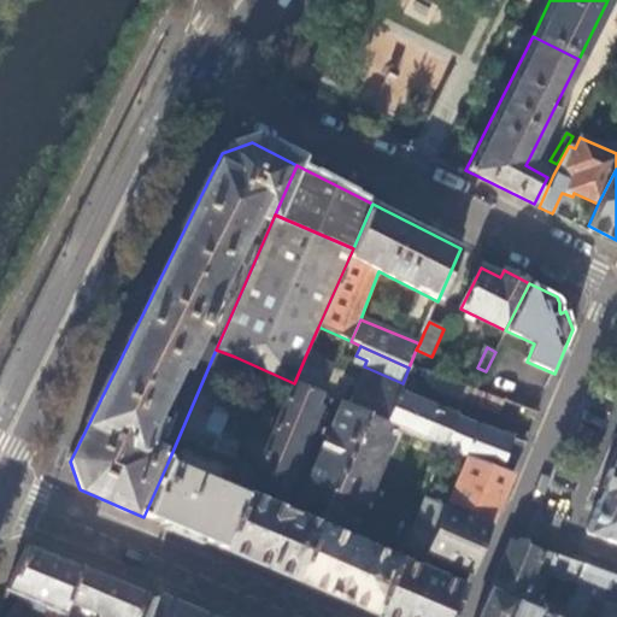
[(235,357),(216,350),(178,438),(212,452),(218,435),(205,430),(235,357)]
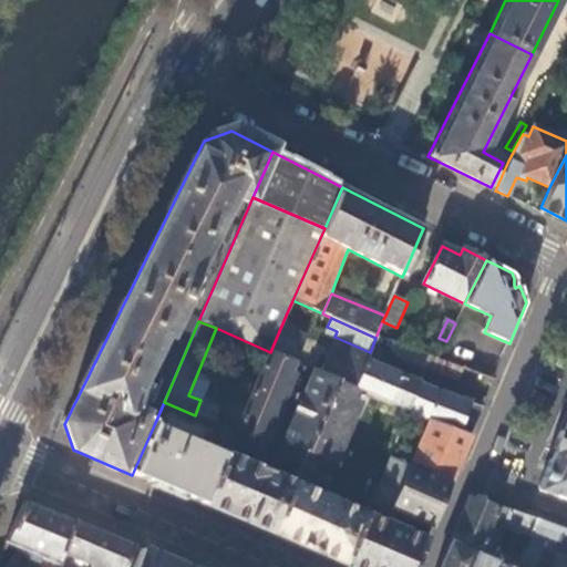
[(390,342),(397,328),(382,321),(375,338),(388,342),(390,342)]
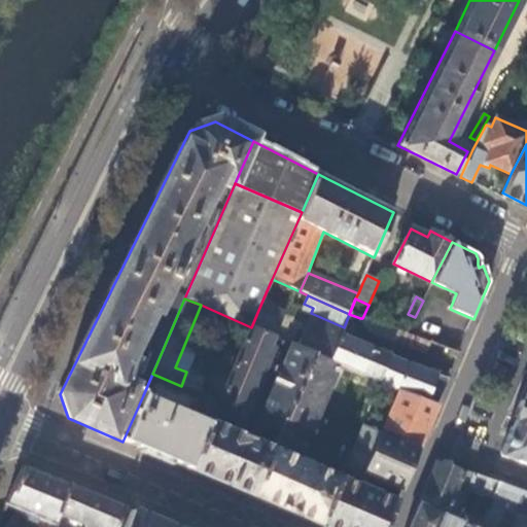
[(284,312),(261,303),(251,327),(250,328),(269,337),(274,327),(277,328),(284,312)]
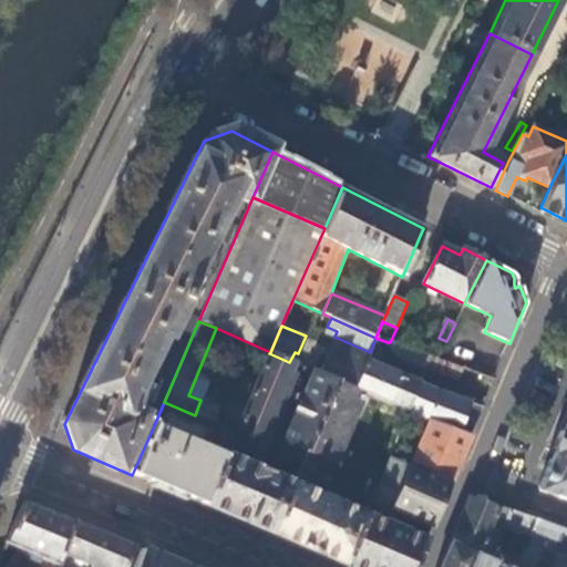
[(370,352),(334,337),(320,374),(338,382),(354,388),(370,352)]
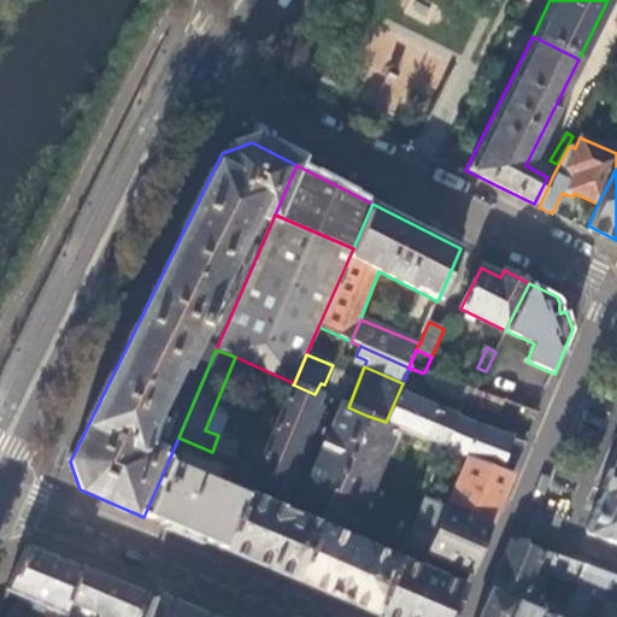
[(424,372),(422,372),(421,376),(424,377),(430,387),(442,393),(448,381),(424,372)]
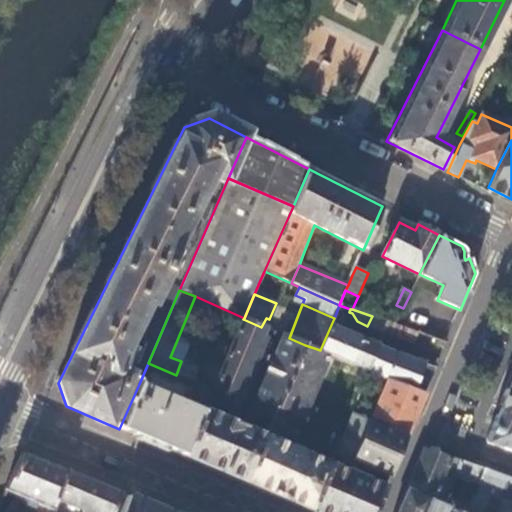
[(346,318),(336,313),(334,318),(320,350),(339,359),(350,364),(366,371),(379,346),(341,331),(346,318)]
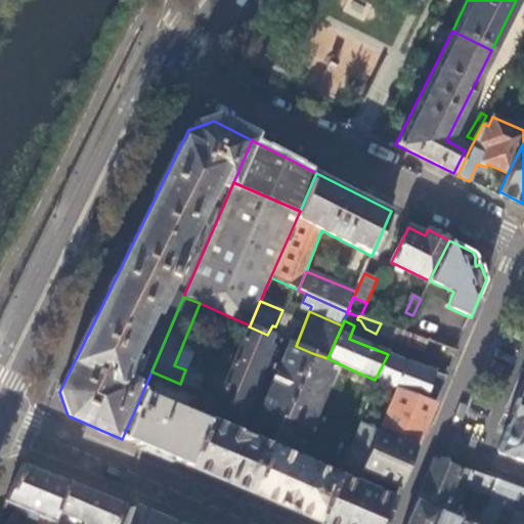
[(273,338),(267,335),(249,326),(218,400),(218,401),(241,410),(273,338)]
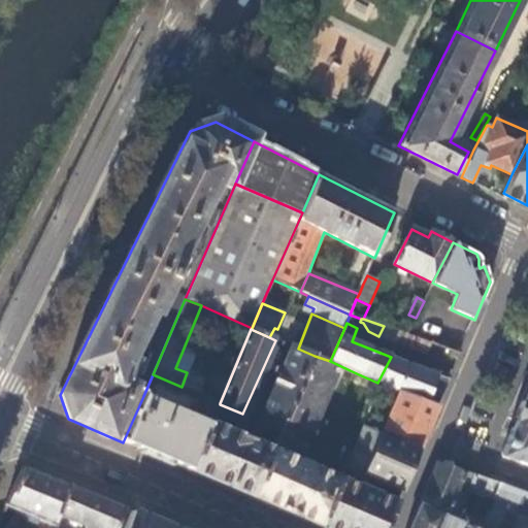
[(398,342),(402,333),(394,330),(390,338),(398,342)]
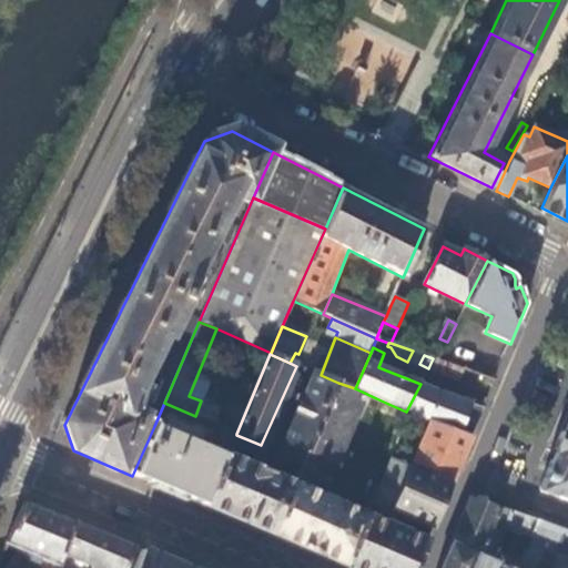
[(458,381),(464,369),(438,361),(433,358),(428,368),(427,369),(458,381)]
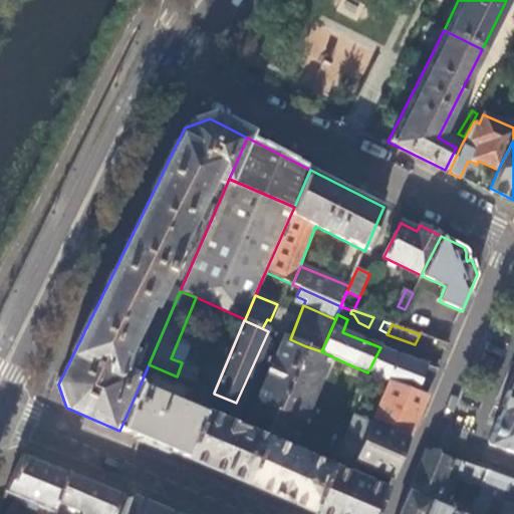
[(278,410),(306,346),(290,339),(284,337),(252,410),(275,418),(278,410)]
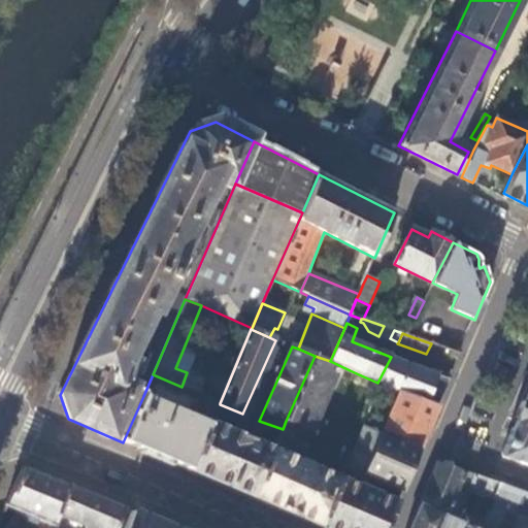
[(350,370),(330,361),(315,356),(286,421),(304,429),(306,430),(309,424),(332,371),(348,377),(350,370)]
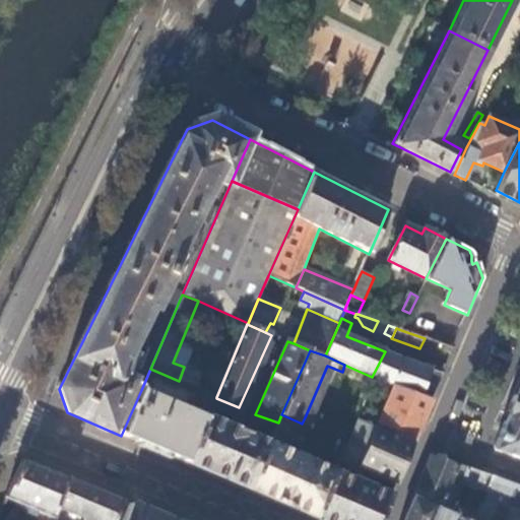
[(432,401),(443,373),(385,351),(372,377),(374,378),(390,385),(393,386),(432,401)]
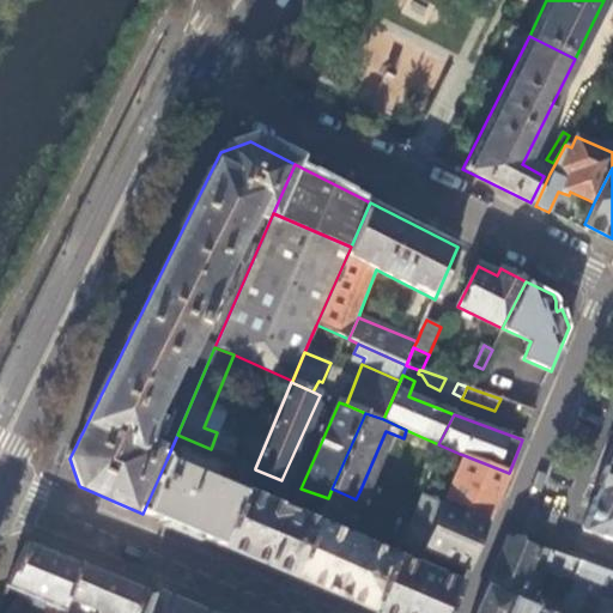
[(441,445),(438,444),(419,436),(412,450),(434,460),(436,457),(441,445)]
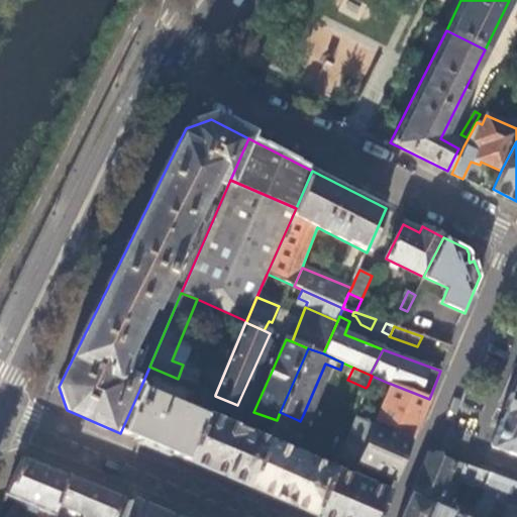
[(388,383),(372,376),(368,386),(383,393),(388,383)]
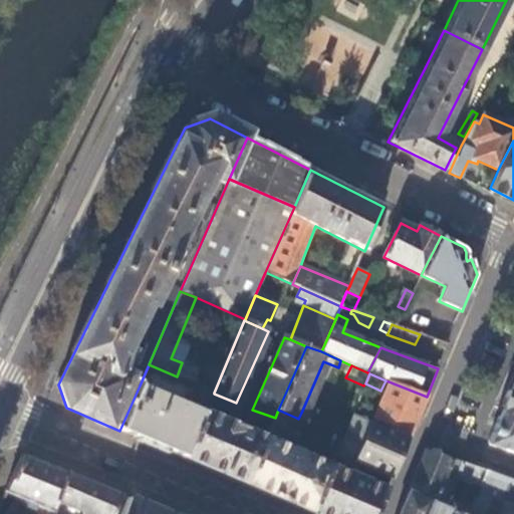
[(409,440),(427,397),(389,381),(371,420),(389,427),(387,431),(409,440)]
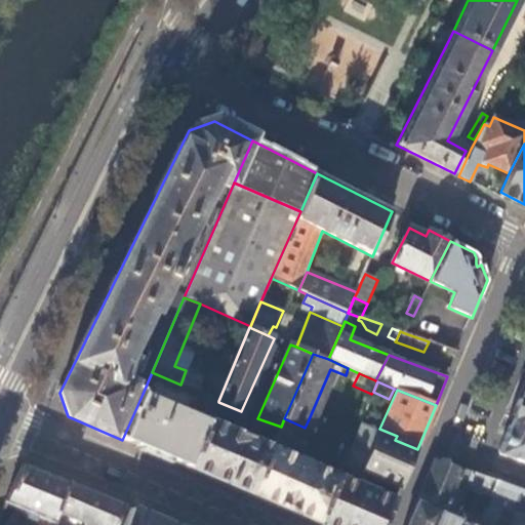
[(193,415),(143,394),(122,440),(190,469),(209,423),(193,415)]
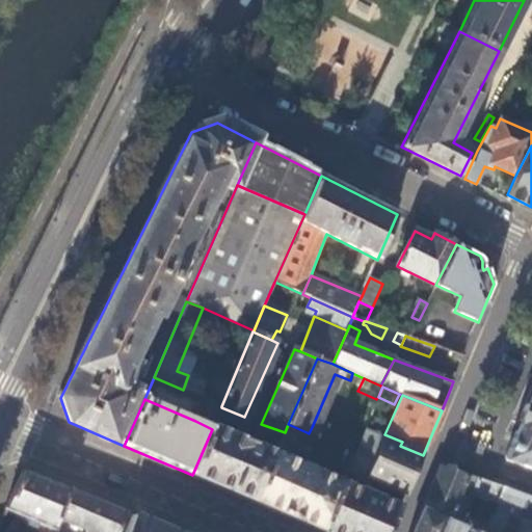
[(205,399),(195,421),(212,429),(214,425),(221,407),(221,406),(205,399)]
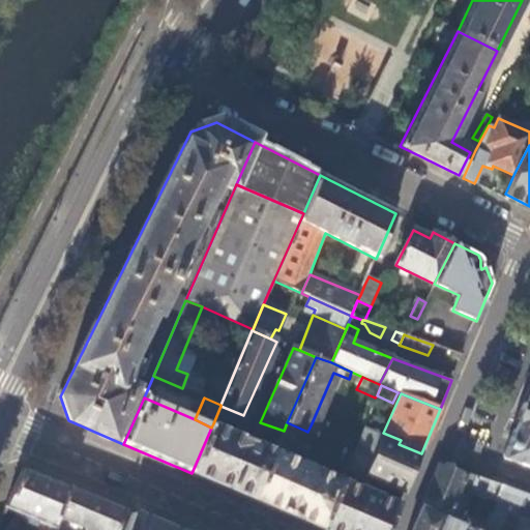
[(529,401),(528,405),(519,433),(512,430),(501,457),(529,467),(529,401)]
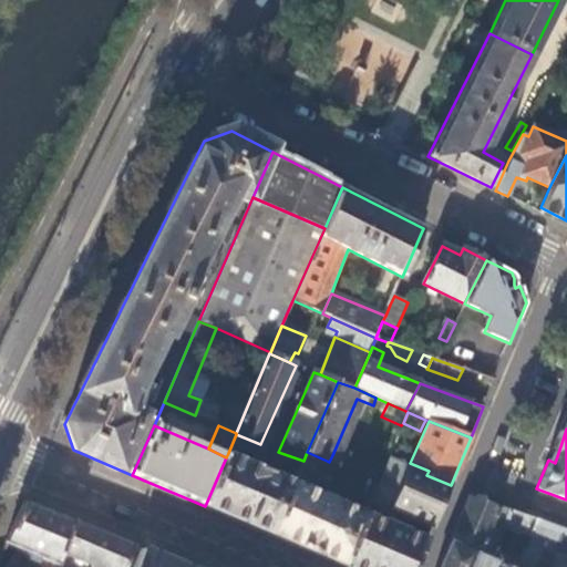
[(346,565),(364,513),(350,506),(313,491),(327,461),(307,452),(303,461),(295,483),(275,535),(346,565)]
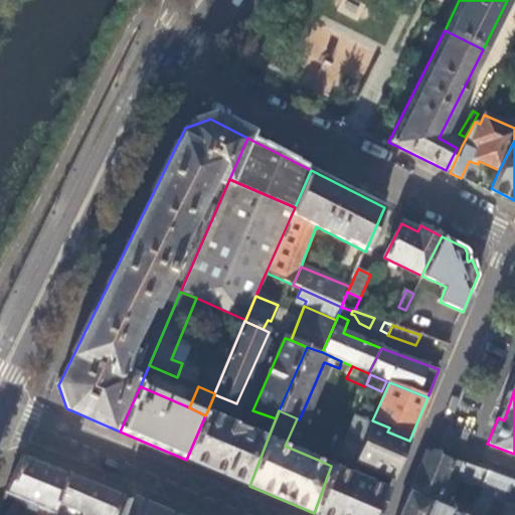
[(186,460),(249,486),(268,439),(207,411),(205,415),(186,460)]
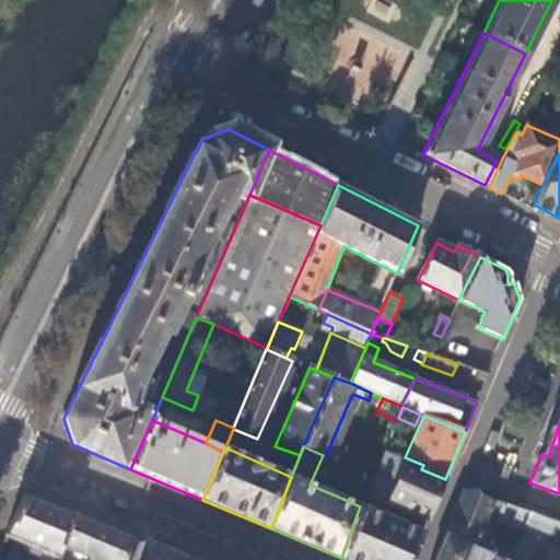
[(383,505),(403,462),(388,455),(391,450),(385,447),(382,456),(373,476),(364,497),(383,505)]
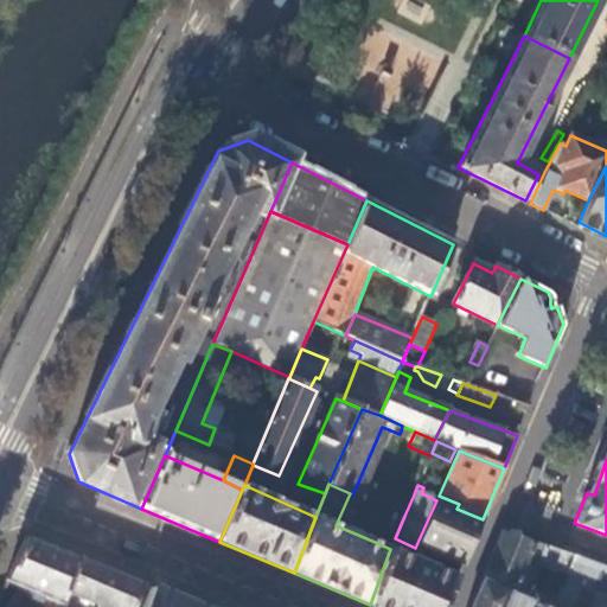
[(404,516),(414,494),(398,487),(389,509),(404,516)]
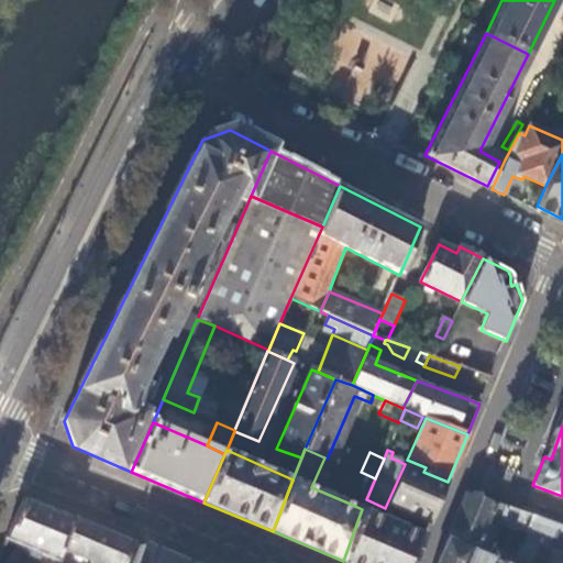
[(428,523),(448,482),(423,472),(405,464),(385,508),(392,510),(428,523)]
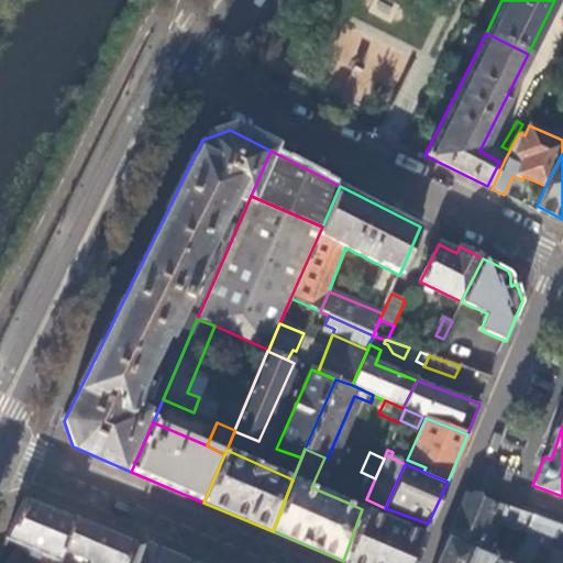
[(348,503),(362,509),(366,499),(375,478),(361,472),(348,503)]
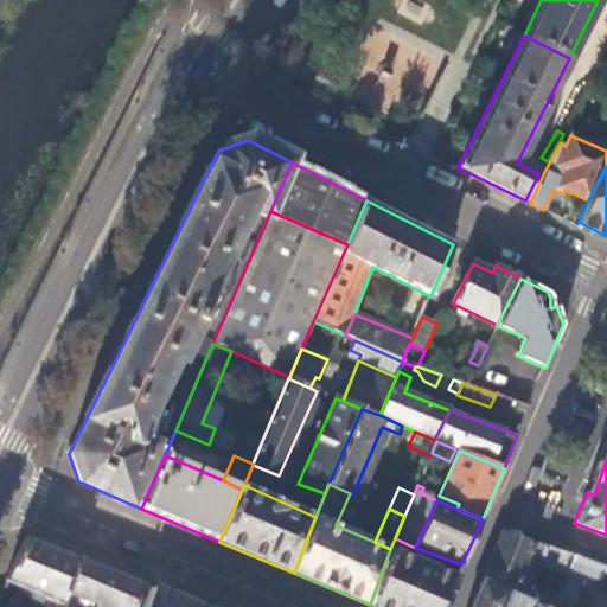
[(545,544),(531,541),(530,542),(502,531),(483,577),(528,595),(536,572),(525,567),(529,560),(538,563),(545,544)]
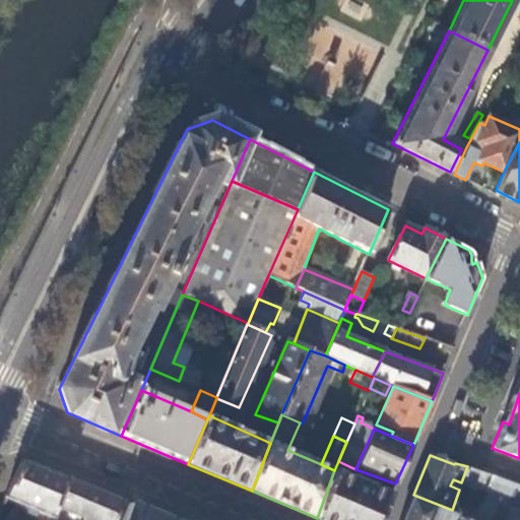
[(86,519),(113,519),(122,501),(98,491),(42,467),(21,458),(18,463),(14,473),(3,497),(56,519),(57,519),(62,510),(86,519)]
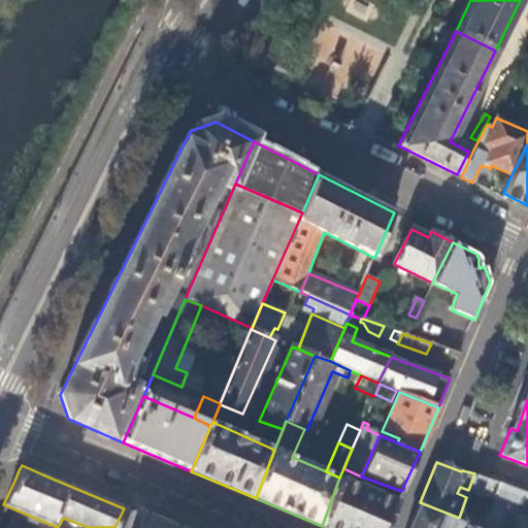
[(364,488),(367,479),(361,476),(343,468),(339,477),(364,488)]
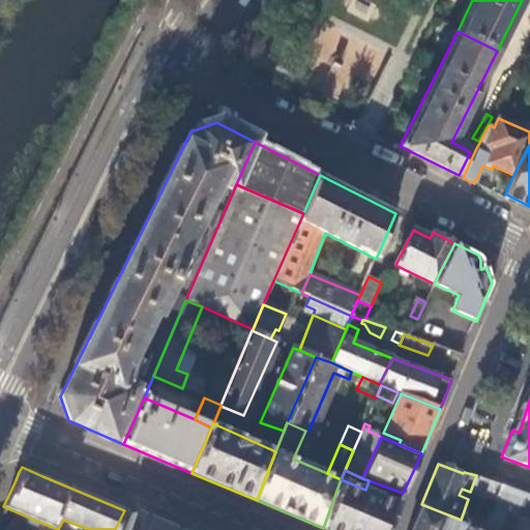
[(504,487),(476,475),(470,492),(498,501),(504,487)]
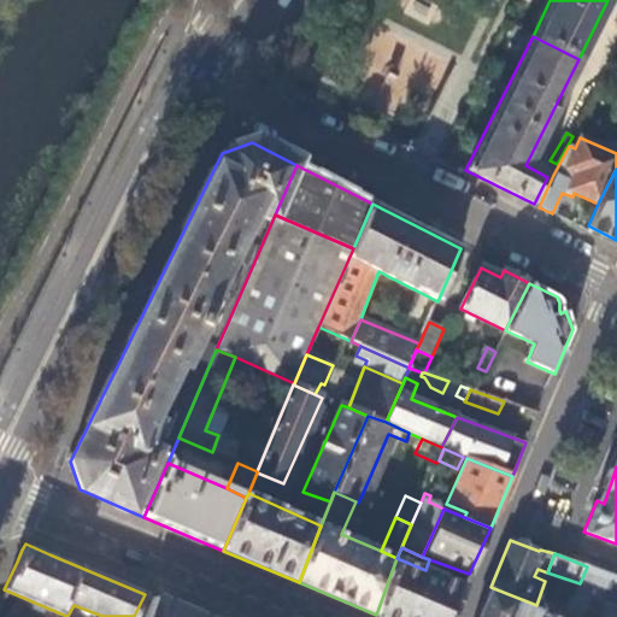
[(376,615),(380,616),(452,616),(465,587),(425,570),(397,558),(376,615)]
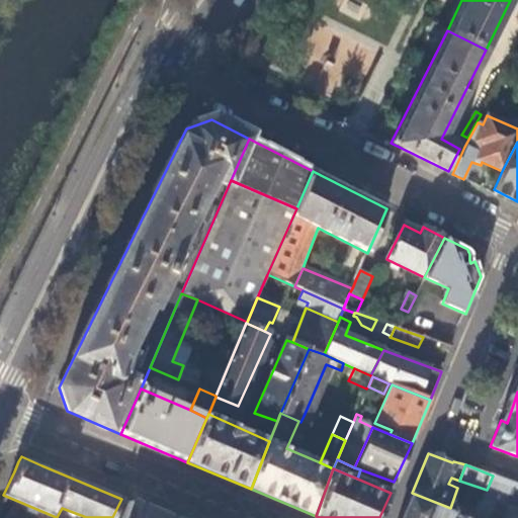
[(517,509),(517,485),(493,476),(487,490),(484,497),(517,509)]
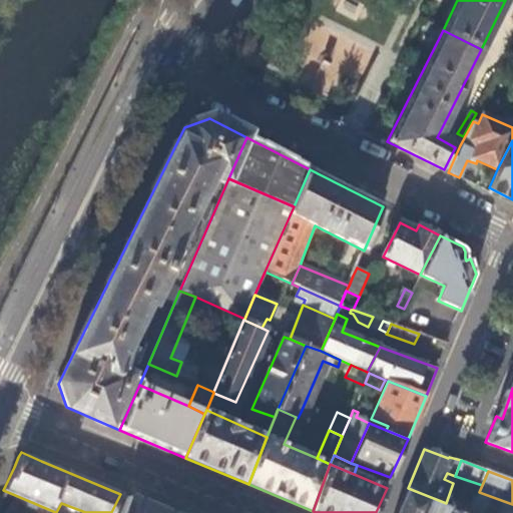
[(458,512),(407,491),(397,512),(458,512)]
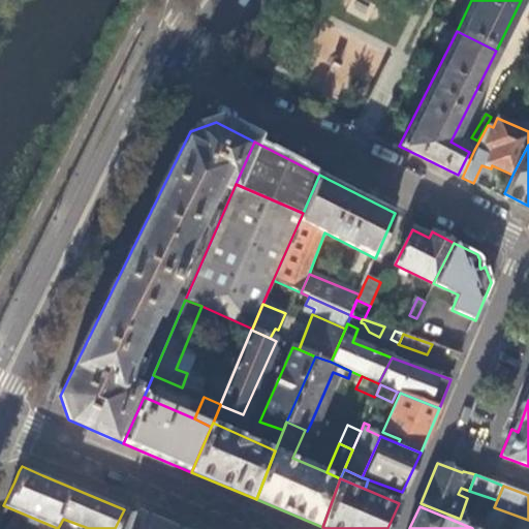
[(169,528),(129,511),(121,528),(169,528)]
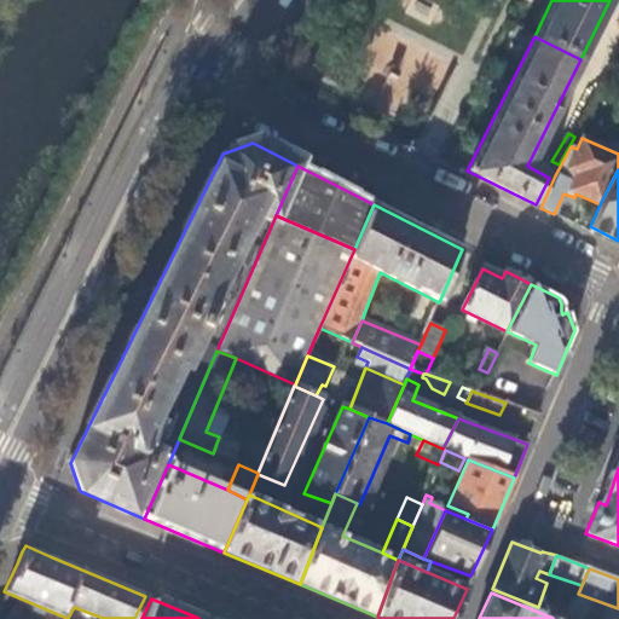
[(29,618),(32,614),(28,609),(13,603),(6,618),(29,618)]
